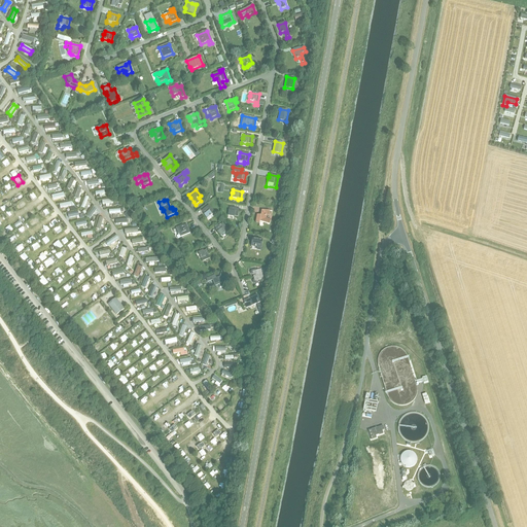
[(212,215),(214,213),(209,206),(202,212),(204,214),(204,215),(207,219),(212,215)]
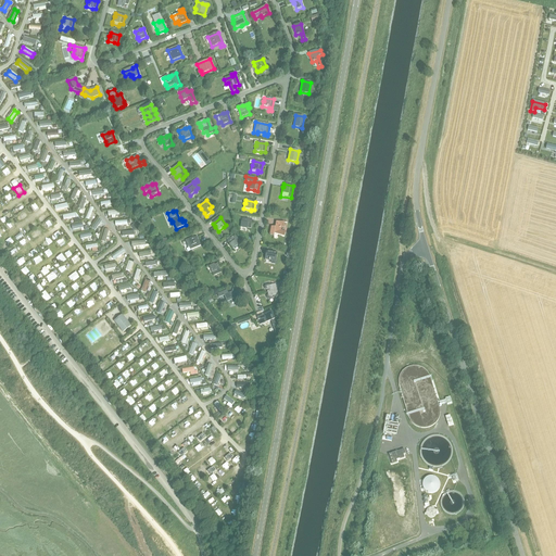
[(250,229),(252,220),(242,219),(242,223),(241,223),(240,228),(247,229),(247,228),(250,229)]
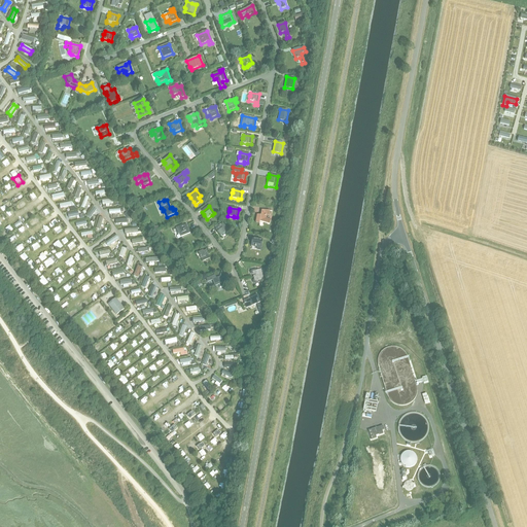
[(97,211),(94,209),(86,217),(90,220),(97,211)]
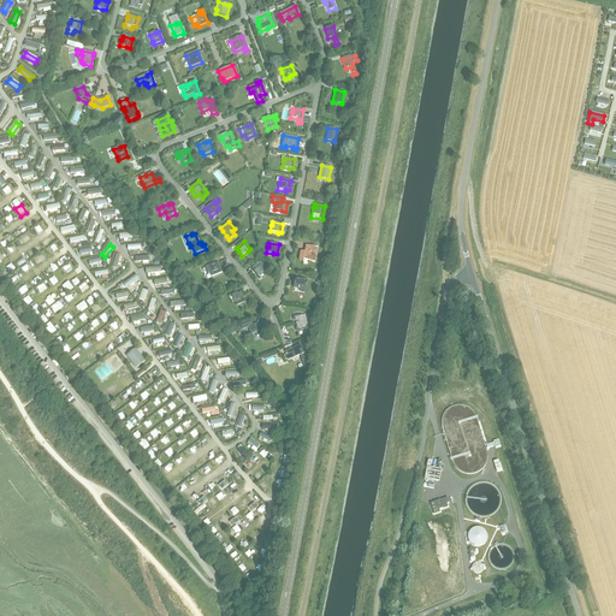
[(300,252),(298,261),(303,261),(303,259),(315,262),(317,259),(309,256),(311,250),(315,250),(315,247),(306,247),(304,252),(300,252)]
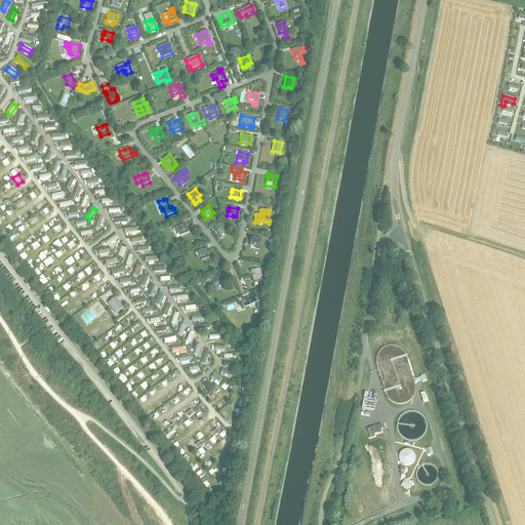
[(33,215),(28,219),(32,225),(36,220),(33,215)]
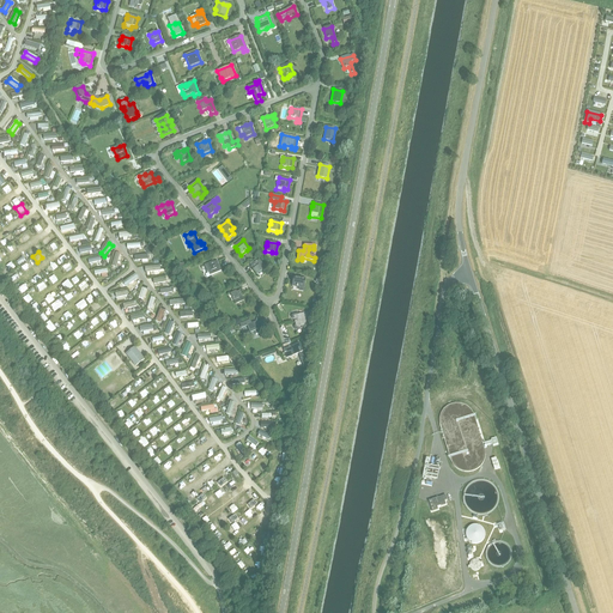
[(253,269),(256,274),(262,269),(261,269),(265,267),(259,260),(254,263),(253,261),(249,263),(250,266),(253,269)]
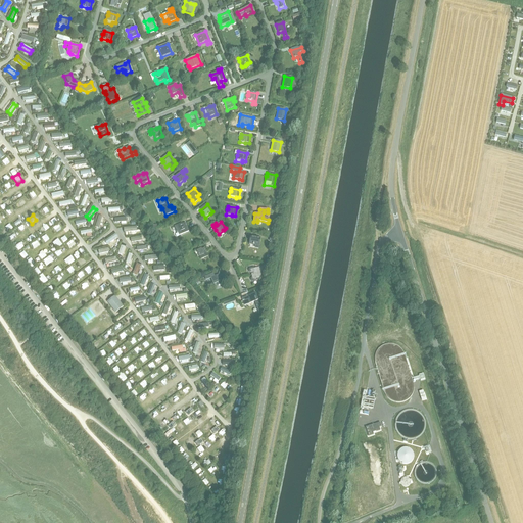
[(17,227),(20,231),(26,227),(21,223),(17,227)]
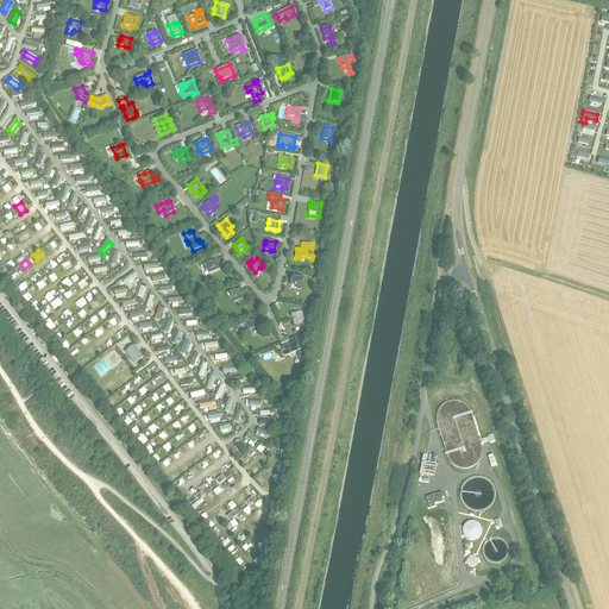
[(206,263),(202,264),(206,271),(207,271),(208,275),(211,274),(220,270),(215,259),(212,261),(206,263)]
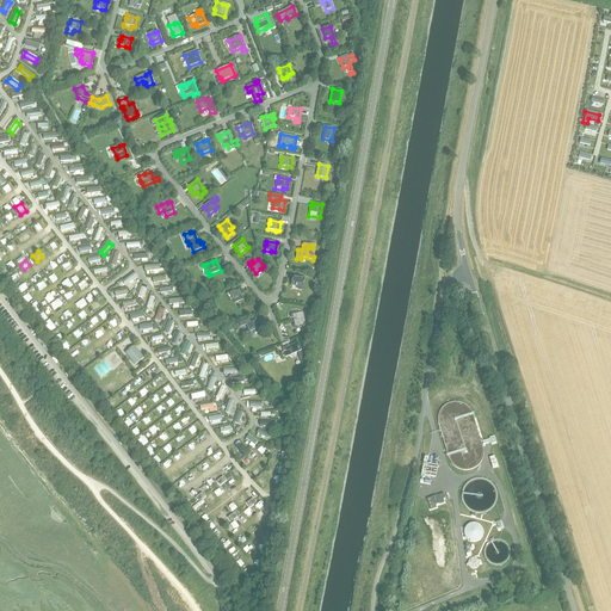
[(61,272),(56,267),(50,272),(55,278),(61,272)]
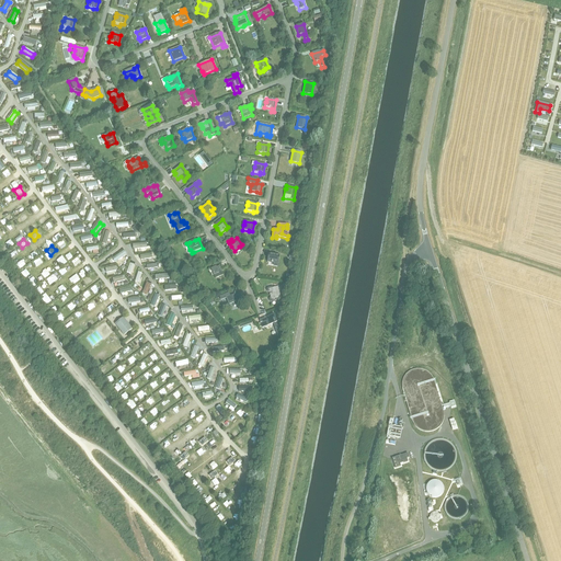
[(30,251),(33,256),(39,252),(36,247),(30,251)]
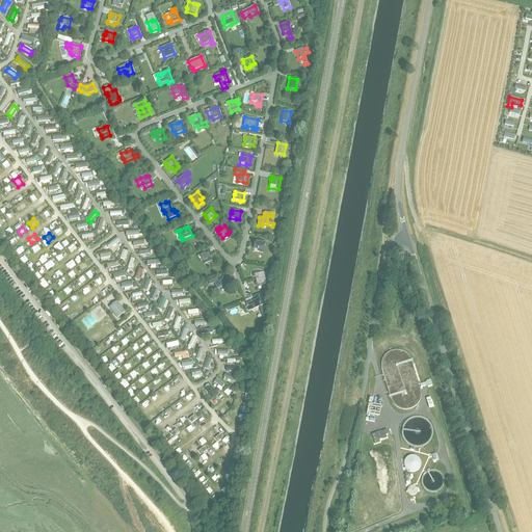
[(6,240),(9,245),(15,241),(10,237),(6,240)]
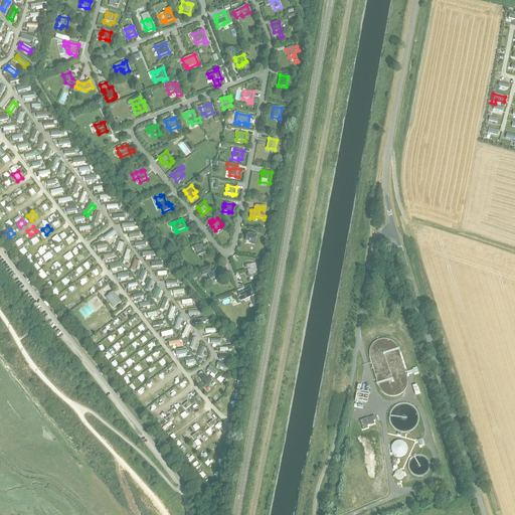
[(116,235),(114,231),(103,238),(106,242),(116,235)]
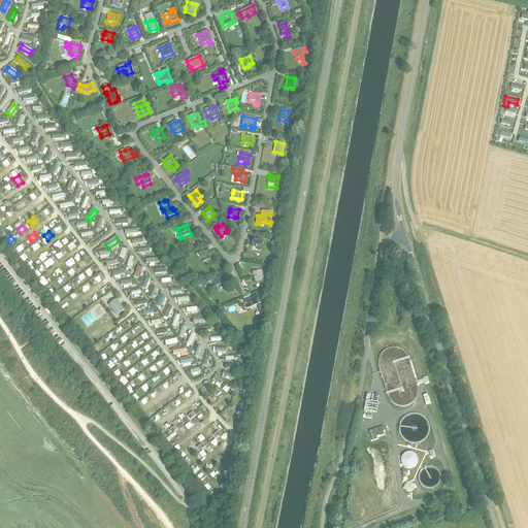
[(261,249),(263,240),(254,238),(253,241),(252,248),(258,249),(258,248),(261,249)]
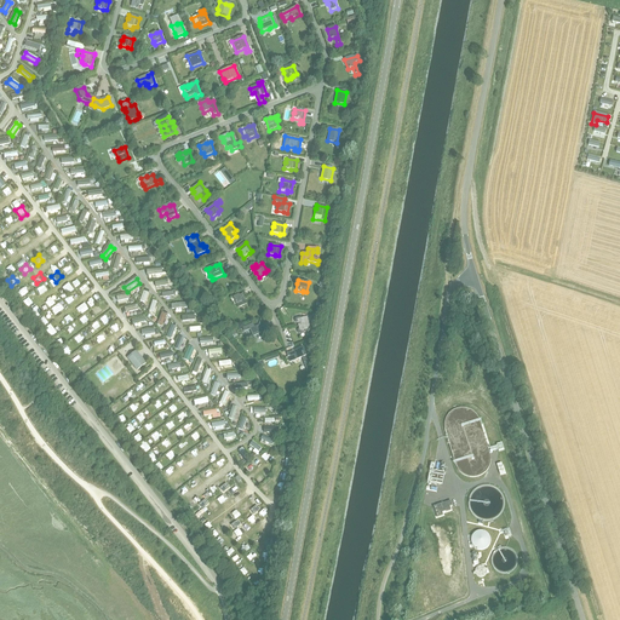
[(68,281),(62,286),(67,293),(74,288),(68,281)]
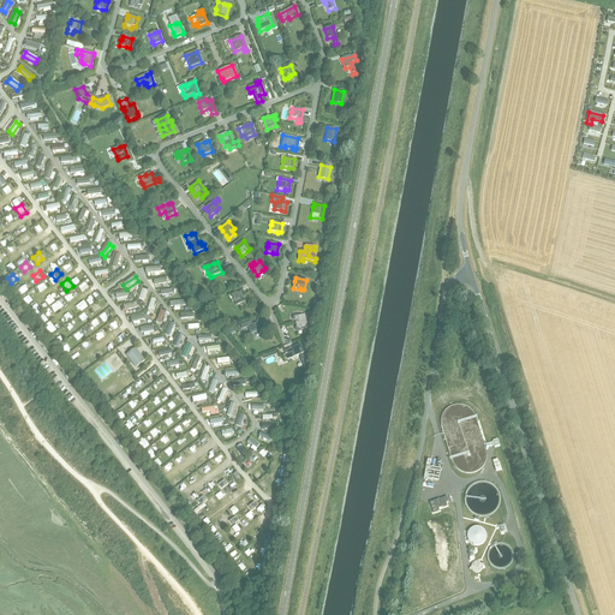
[(42,280),(36,285),(40,291),(47,287),(42,280)]
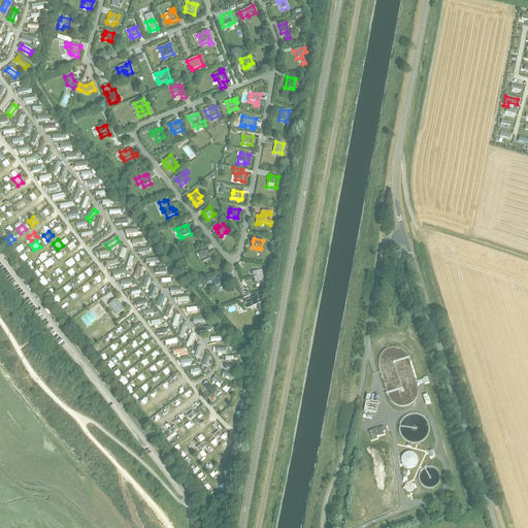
[(72,240),(67,244),(70,250),(75,245),(72,240)]
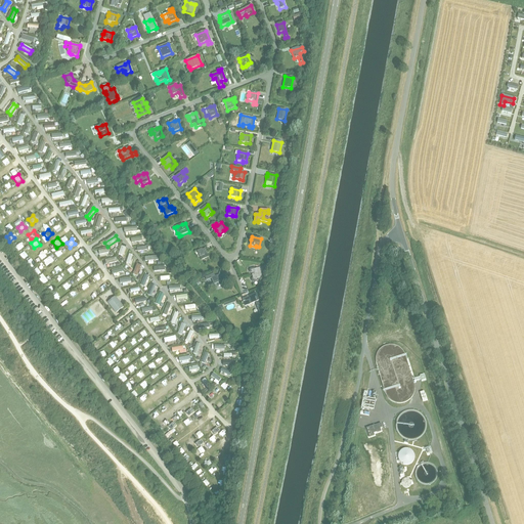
[(18,243),(13,246),(16,251),(22,248),(18,243)]
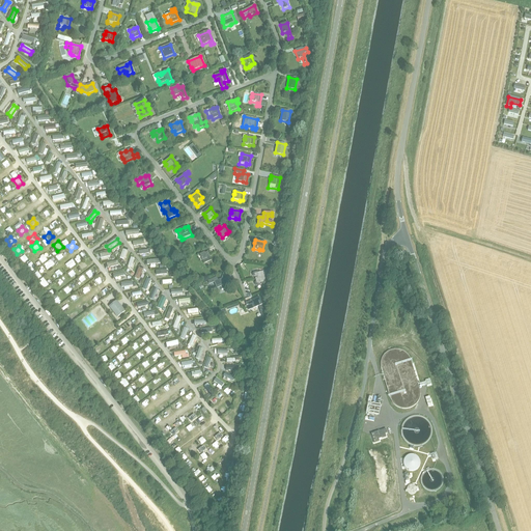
[(63,249),(58,252),(60,257),(66,254),(63,249)]
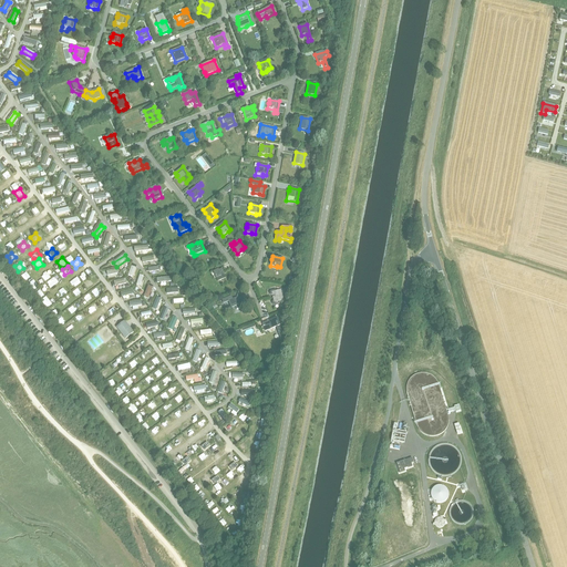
[(217,281),(226,278),(222,269),(218,270),(218,269),(213,271),(216,279),(216,278),(217,281)]
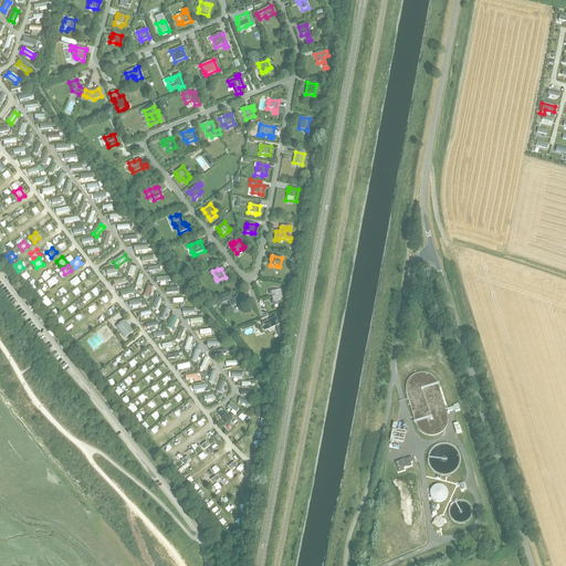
[(44,280),(50,275),(45,270),(40,274),(44,280)]
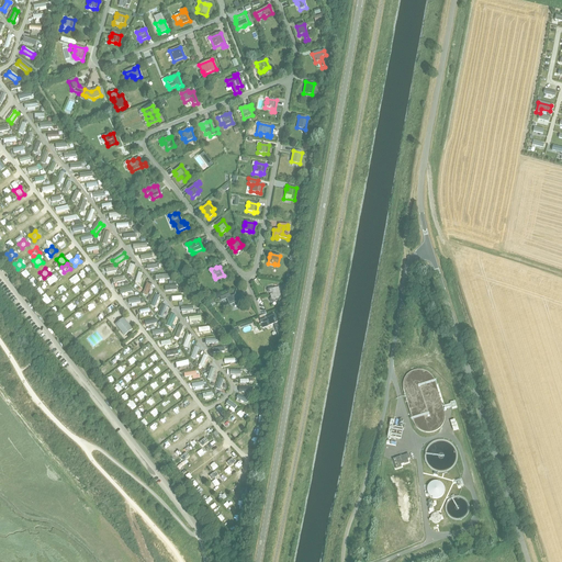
[(81,278),(87,274),(83,269),(78,272),(81,278)]
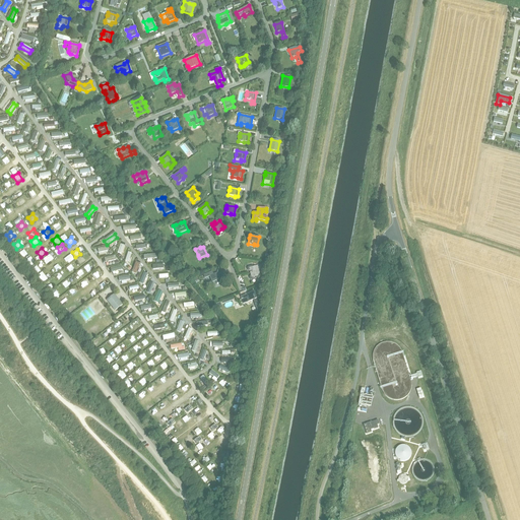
[(45,256),(48,261),(53,258),(50,253),(45,256)]
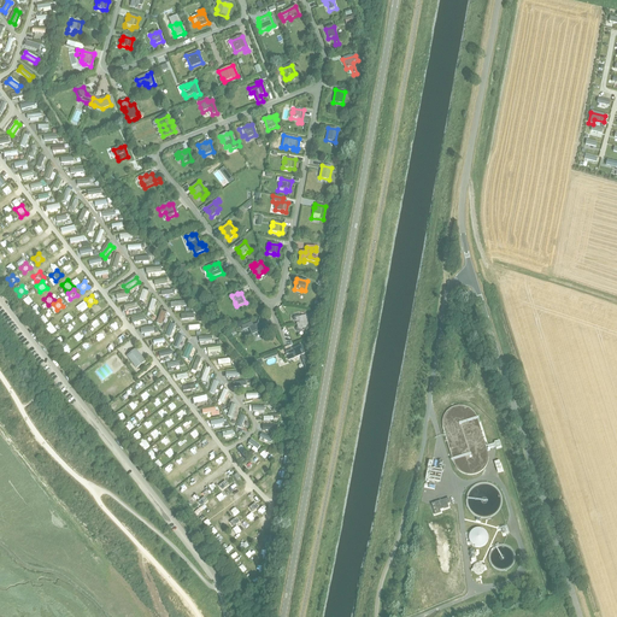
[(69,311),(62,317),(66,323),(74,317),(69,311)]
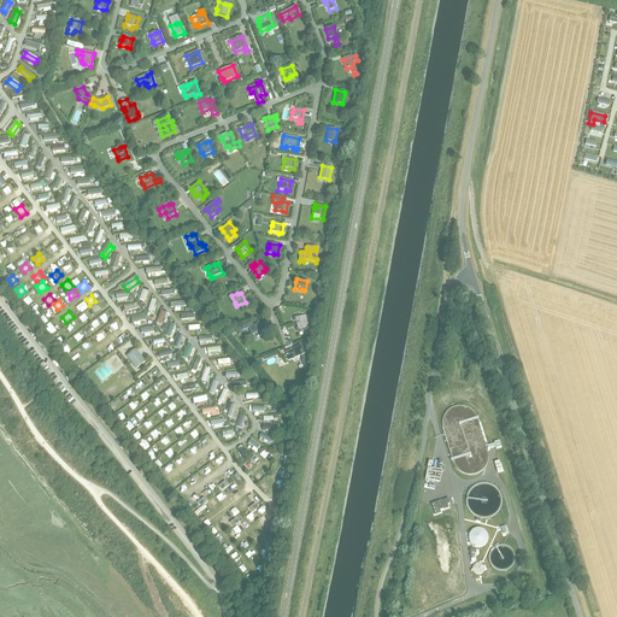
[(166,315),(162,312),(157,325),(162,327),(166,315)]
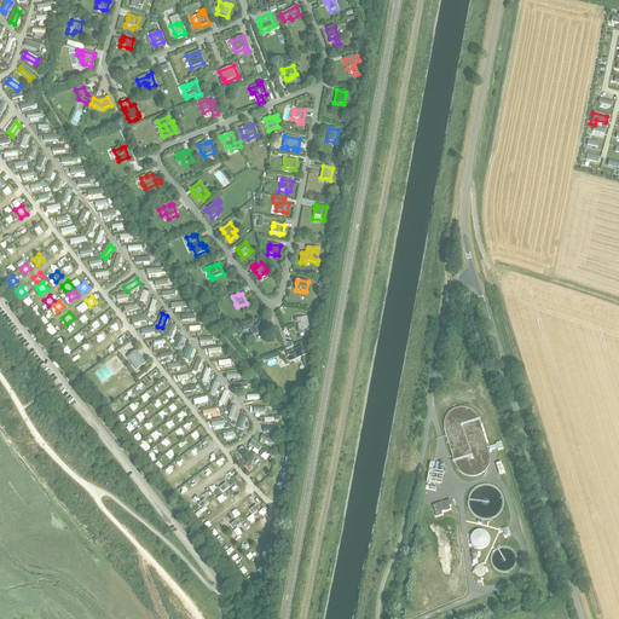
[(109,325),(114,330),(119,325),(114,320),(109,325)]
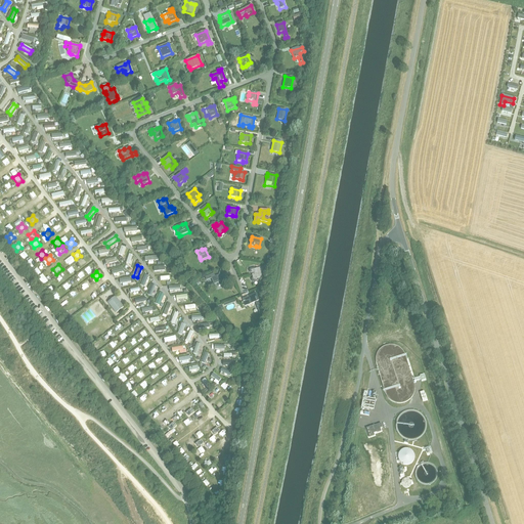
[(61,280),(66,276),(62,272),(57,275),(61,280)]
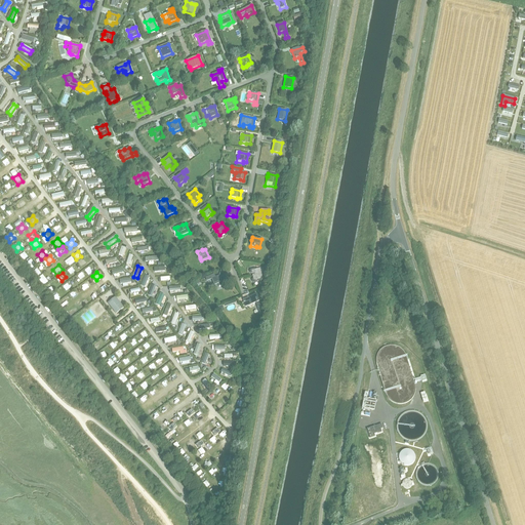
[(227,284),(223,273),(218,275),(219,276),(215,278),(217,284),(218,284),(219,287),(227,284)]
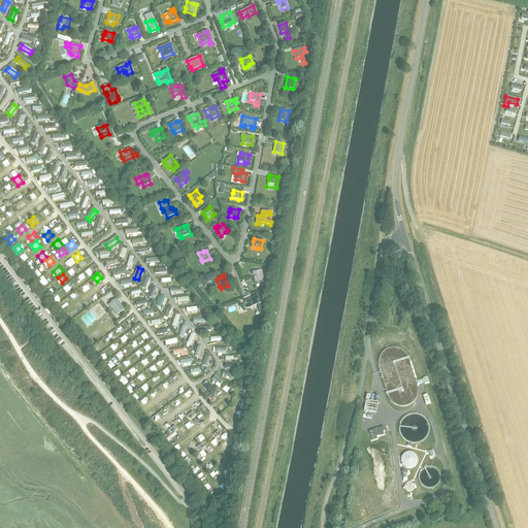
[(264,281),(263,275),(255,277),(255,281),(254,281),(253,282),(254,284),(255,285),(260,283),(262,282),(262,281),(264,281)]
